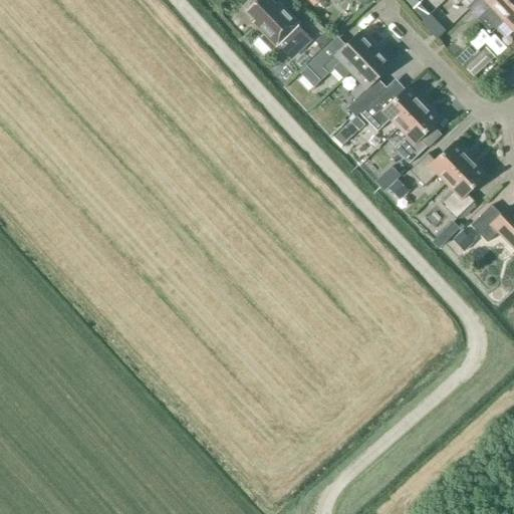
[(276,48),(280,44),(291,56),(309,39),(297,27),(299,25),(279,4),(276,6),(269,0),(257,0),(246,11),(256,21),(253,24),(276,48)]
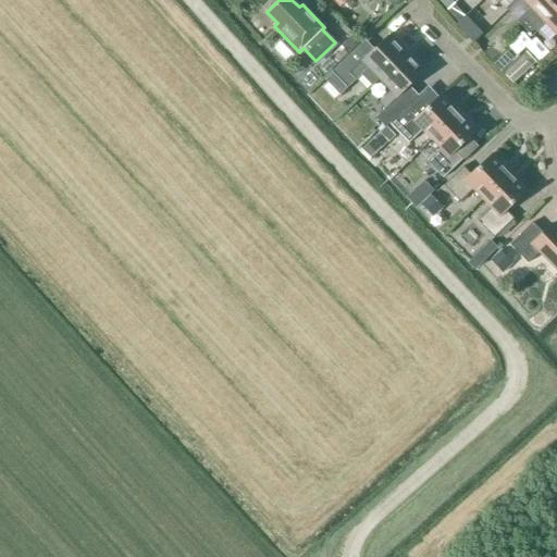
[(459,0),(437,0),(448,11),(459,0)]
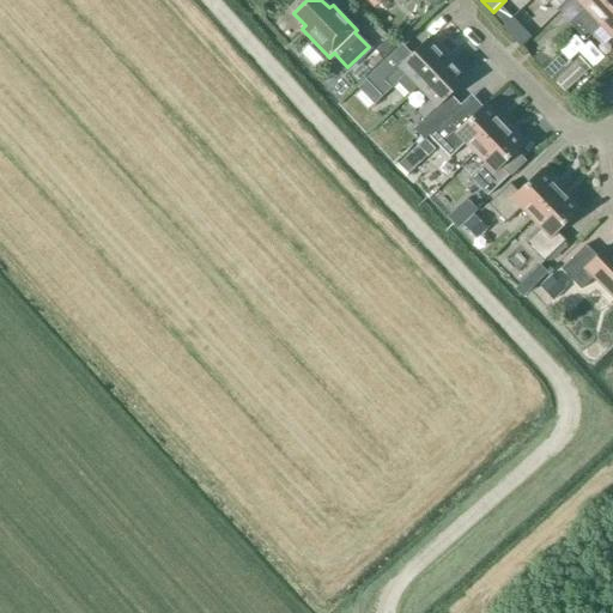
[(611,0),(575,0),(584,8),(569,23),(577,32),(611,0)]
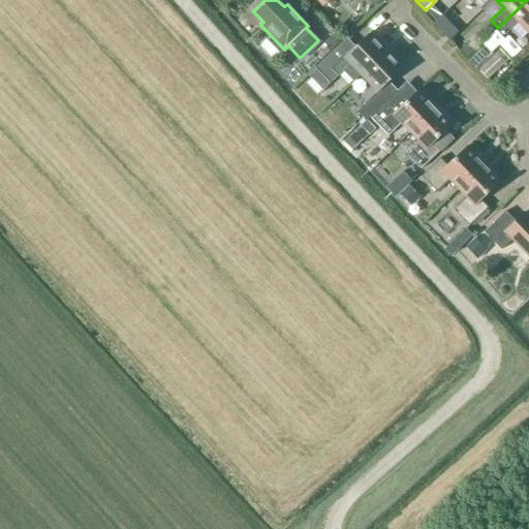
[(528,31),(528,0),(527,0),(498,28),(505,35),(519,23),(528,33),(528,31)]
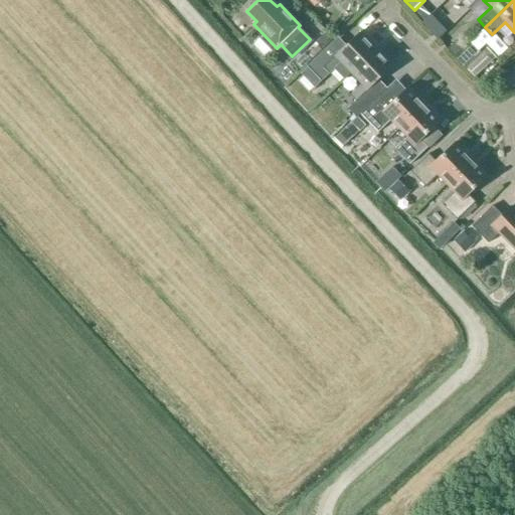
[(431,14),(421,23),(430,31),(439,22),(431,14)]
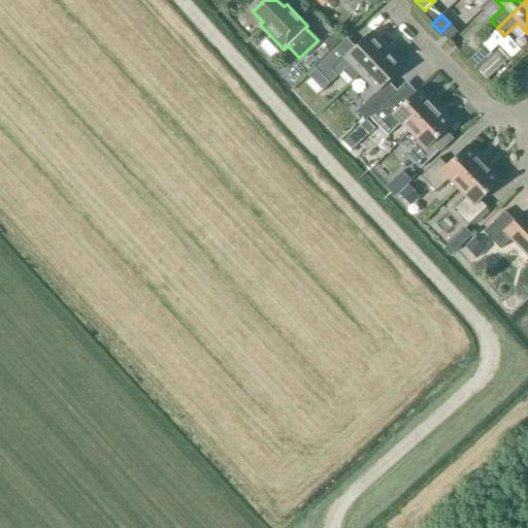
[(342,40),(335,32),(323,43),(330,51),(342,40)]
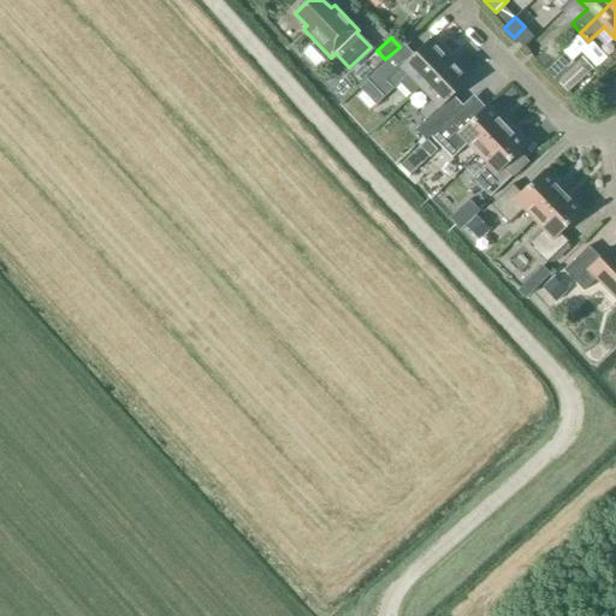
[(410,95),(420,87),(451,58),(431,39),(406,61),(396,52),(367,78),(384,96),(398,82),(410,95)]
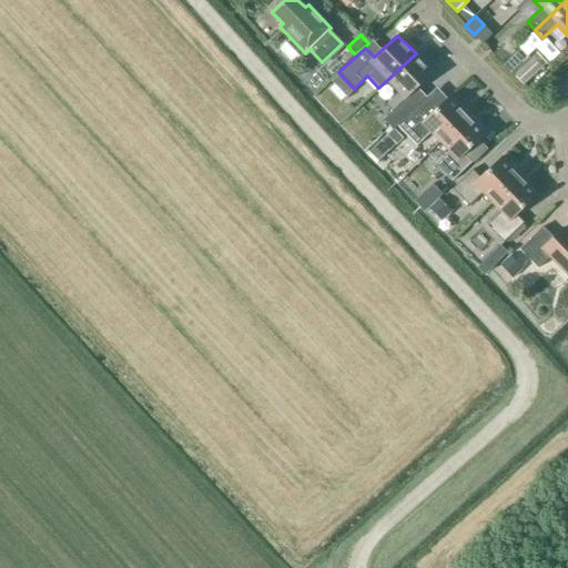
[(416,53),(387,80),(398,92),(385,104),(392,111),(383,120),(392,130),(419,104),(411,94),(434,72),(416,53)]
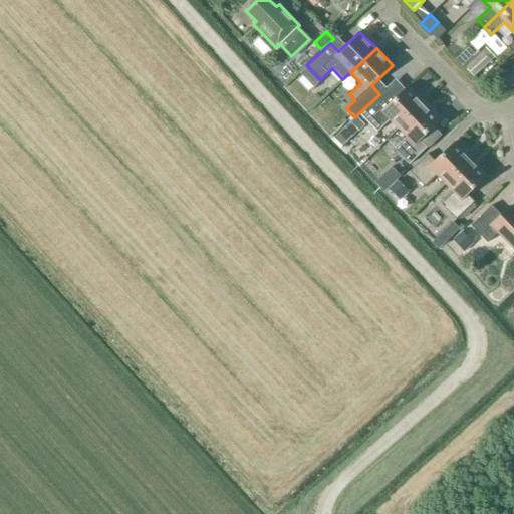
[(493,61),(483,51),(465,68),(474,78),(493,61)]
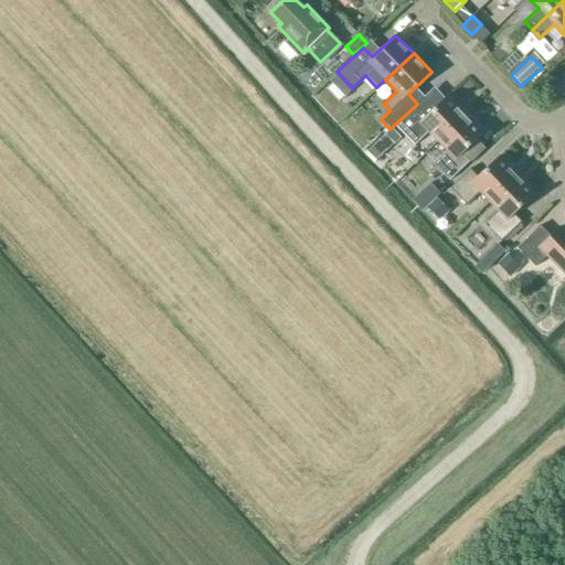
[(437,141),(466,115),(448,96),(426,117),(418,109),(398,128),(414,146),(428,132),(437,141)]
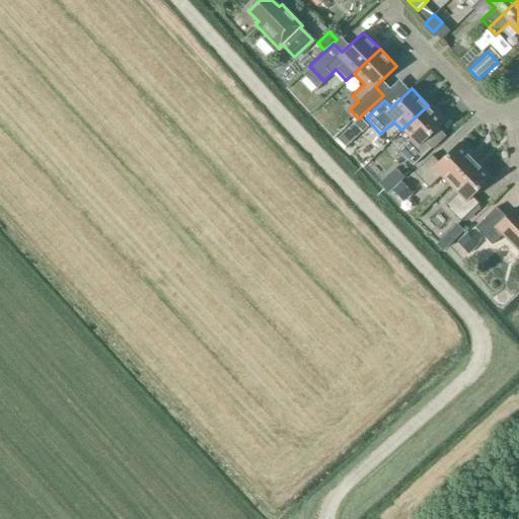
[(428,105),(401,130),(410,139),(397,151),(413,166),(431,149),(424,142),(444,123),(428,105)]
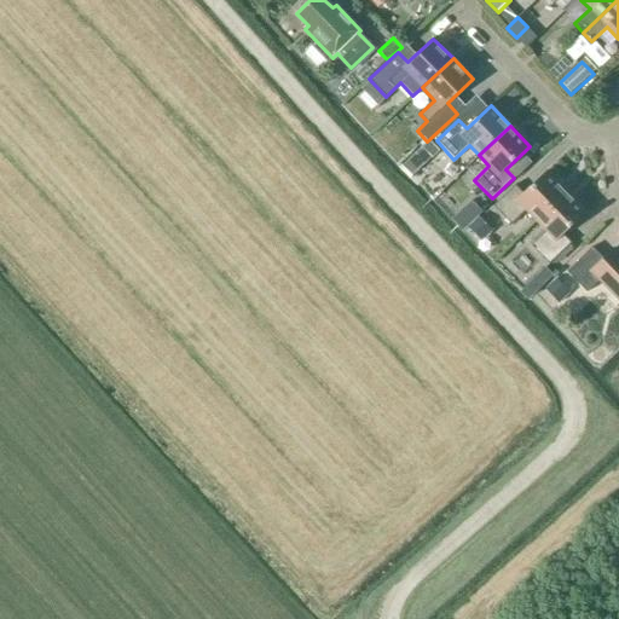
[(432,157),(421,148),(401,167),(412,177),(432,157)]
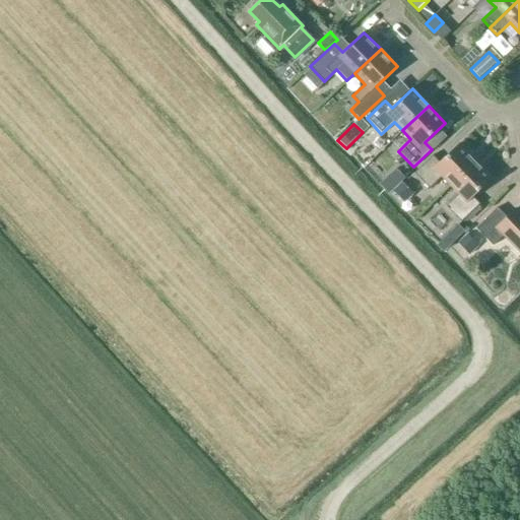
[(451,186),(476,160),(460,143),(440,163),(433,155),(414,174),(430,189),(442,177),(451,186)]
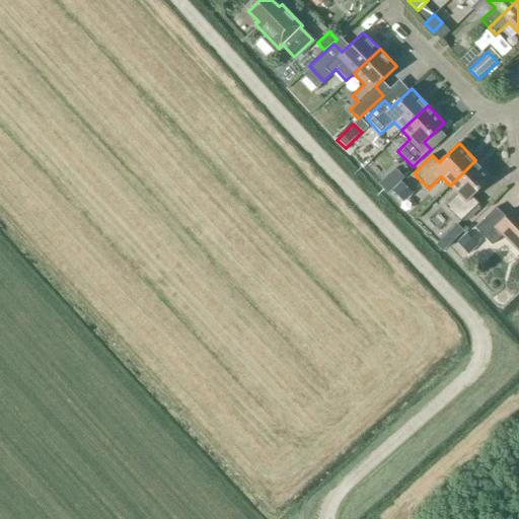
[(475,160),(450,186),(458,194),(445,206),(460,222),(479,204),(472,197),(492,177),(475,160)]
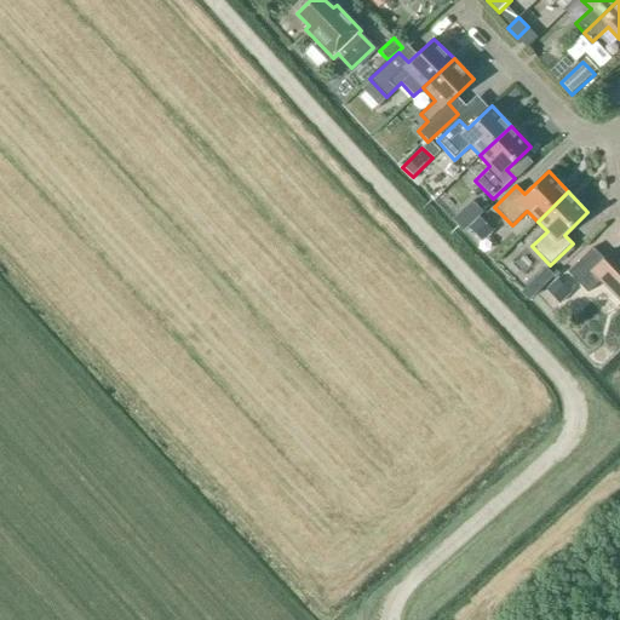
[(481,213),(471,202),(460,213),(471,223),(481,213)]
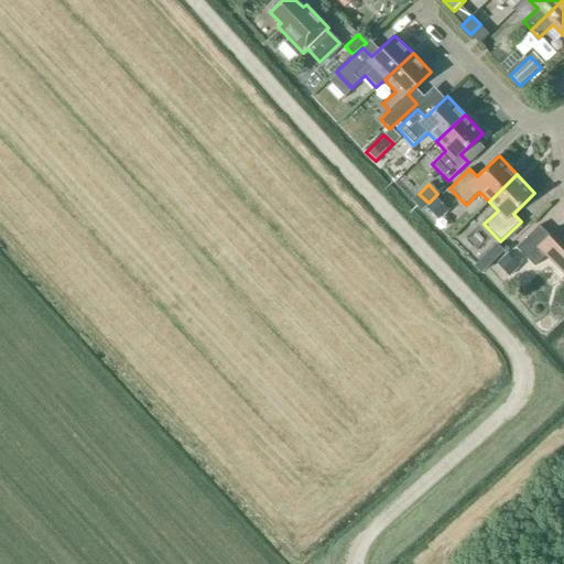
[(563,271),(563,232),(559,227),(550,236),(540,226),(517,248),(534,267),(548,255),(563,271)]
